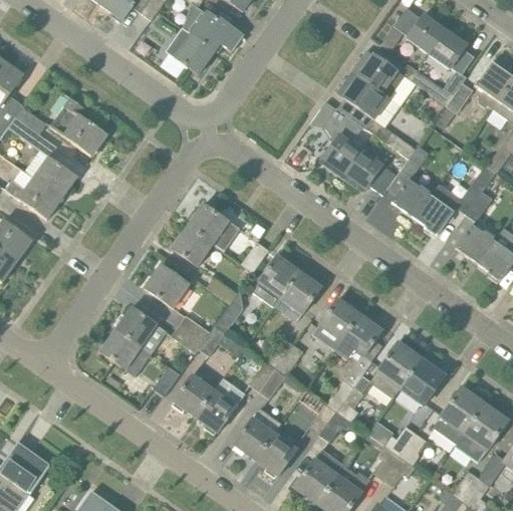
[(101,0),(99,3),(123,19),(121,21),(122,22),(134,6),(142,12),(151,0),(101,0)]
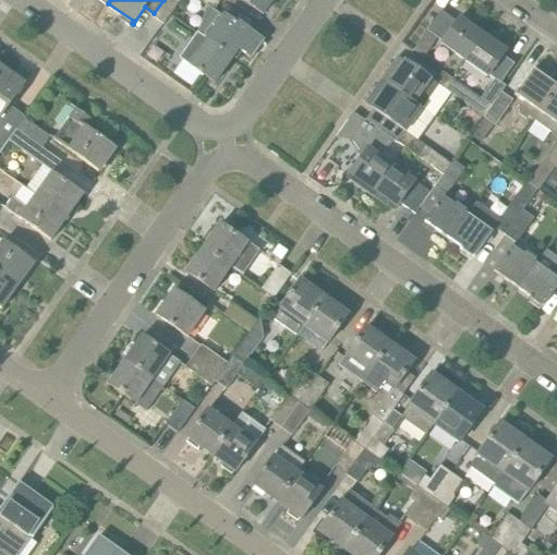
[(167,23),(183,0),(164,0),(154,13),(167,23)]
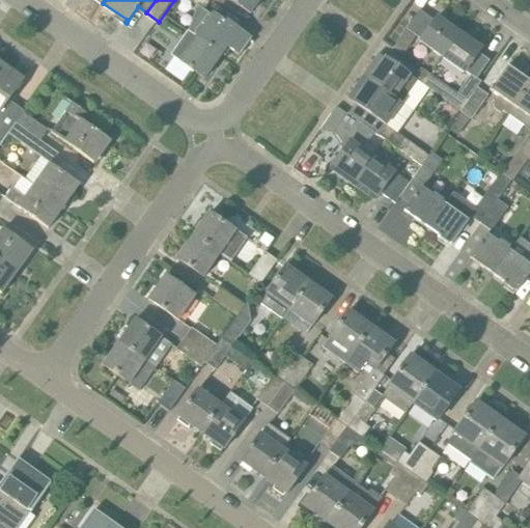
[(192,0),(204,8),(210,0),(192,0)]
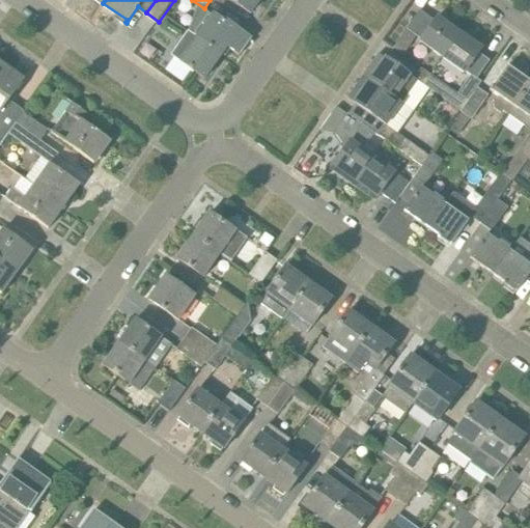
[(235,0),(251,11),(258,0),(235,0)]
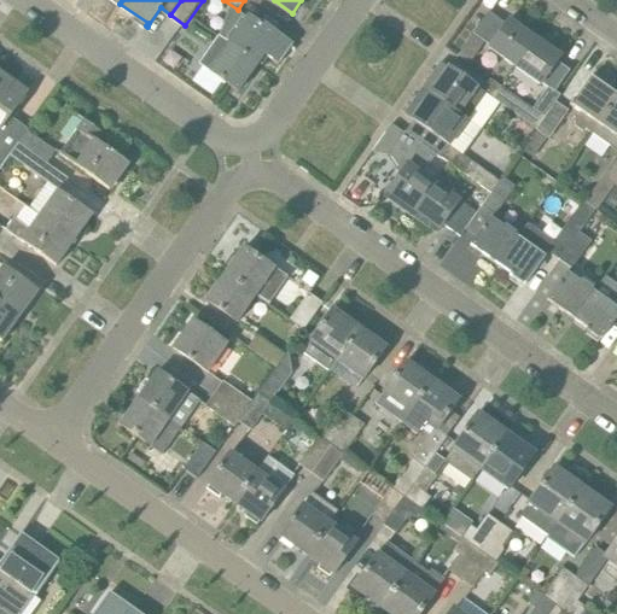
[(250,15),(249,17),(231,41),(231,42),(258,62),(265,52),(278,62),(291,46),(295,48),(296,47),(250,15)]
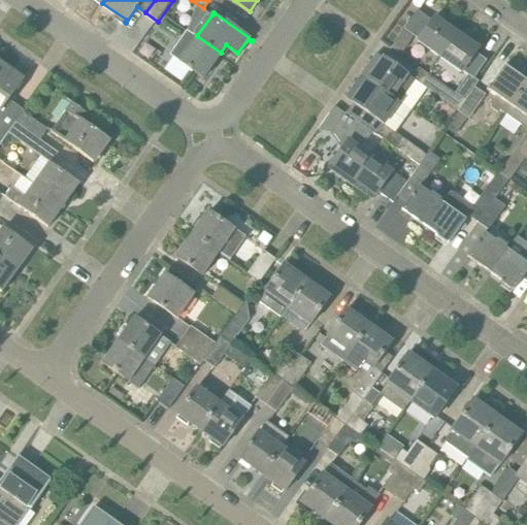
[(440,56),(457,31),(435,15),(418,39),(440,56)]
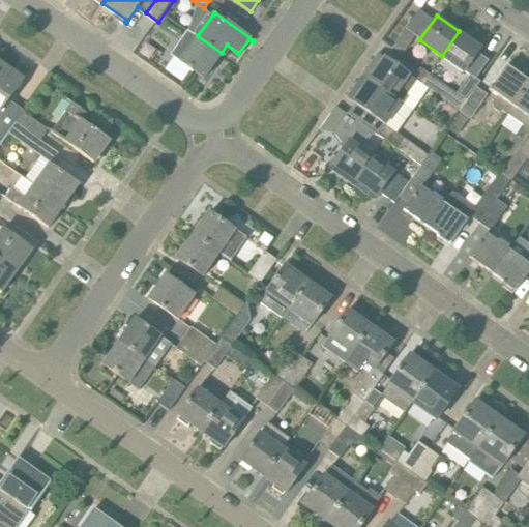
[(403,53),(417,33),(406,27),(392,46),(403,53)]
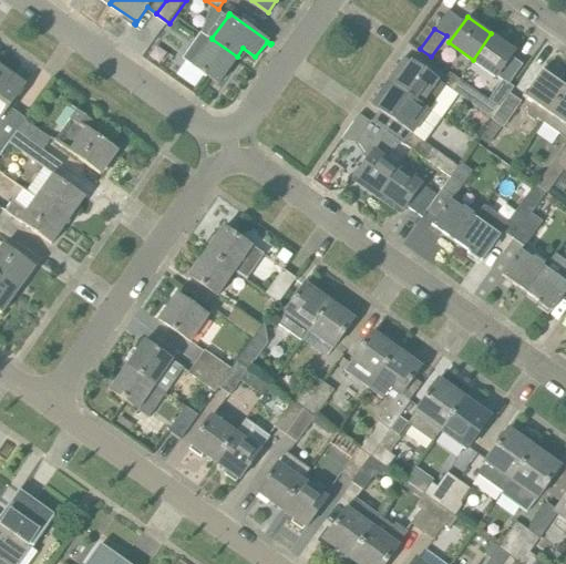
[(219,82),(237,57),(212,39),(212,38),(202,31),(184,55),(219,82)]
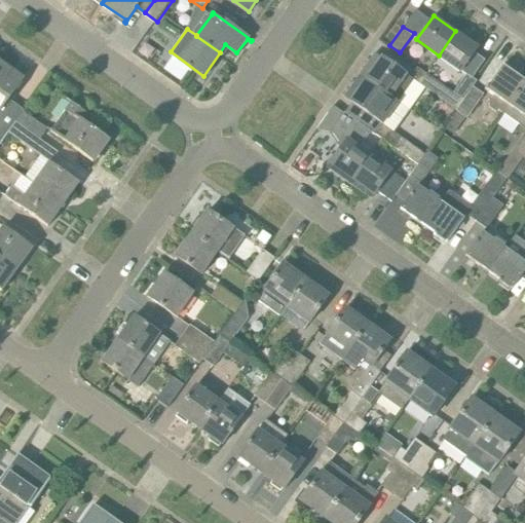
[(460,71),(477,46),(455,31),(439,55),(460,71)]
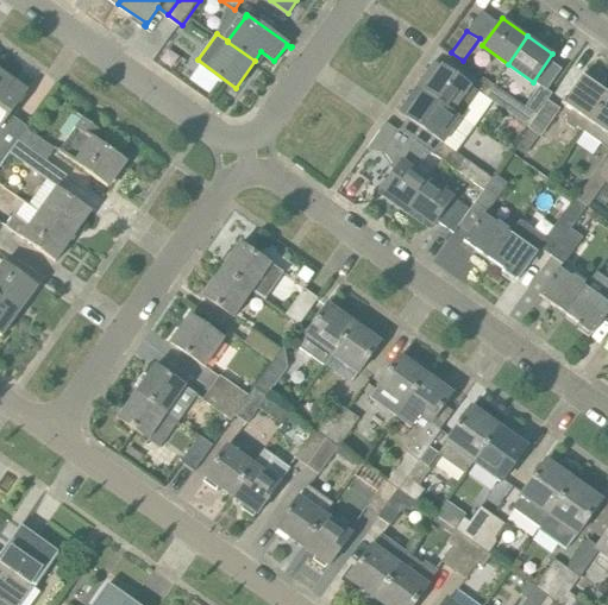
[(468,121),(474,112),(468,107),(478,92),(443,64),(425,90),(462,117),(468,121)]
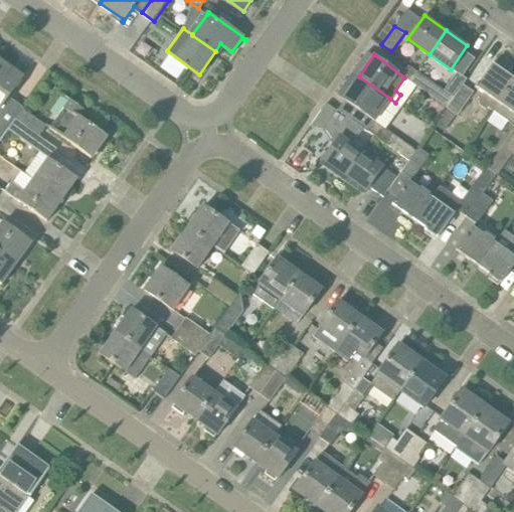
[(0,139),(8,128),(15,118),(23,108),(24,106),(9,96),(23,75),(3,60),(0,65),(0,139)]
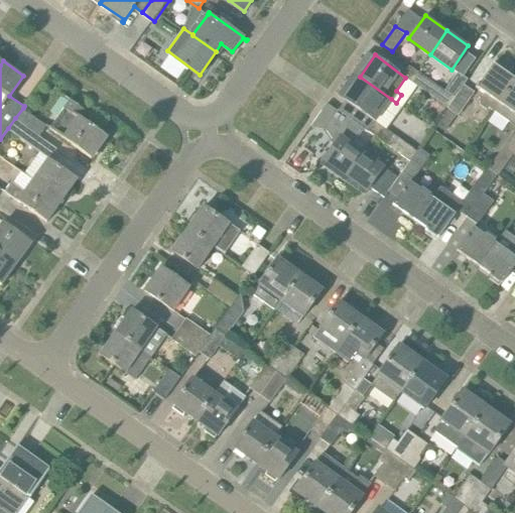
[(495,110),(514,81),(514,78),(493,62),(479,83),(478,83),(476,86),(485,92),(480,99),(481,104),(487,108),(488,106),(495,110)]
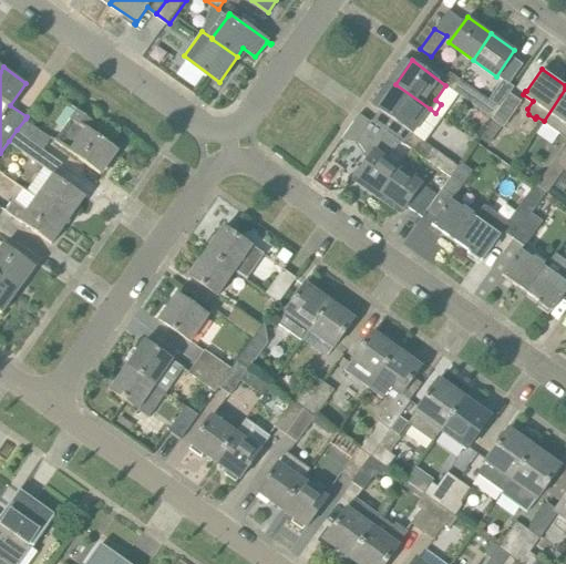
[(493,118),(500,106),(490,99),(453,72),(445,83),(493,118)]
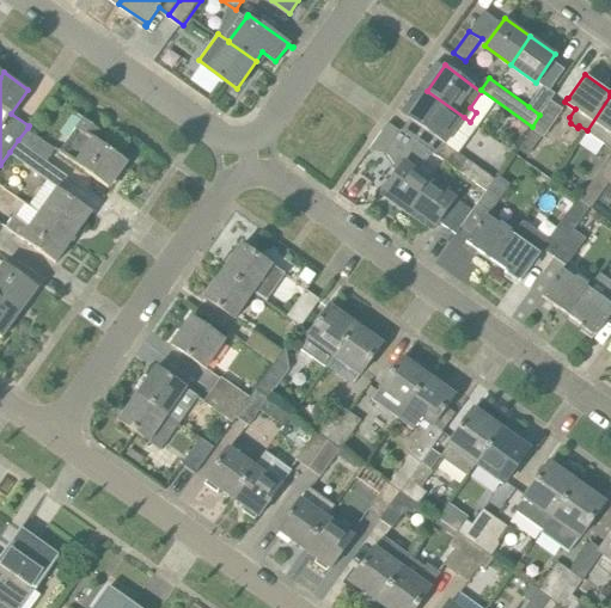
[(539,115),(551,98),(556,91),(544,84),(529,106),(539,115)]
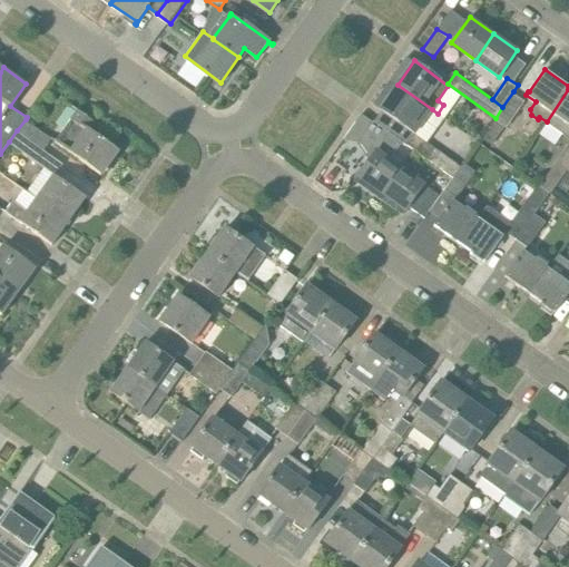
[(415,133),(432,109),(398,85),(381,108),(400,121),(400,123),(413,132),(415,133)]
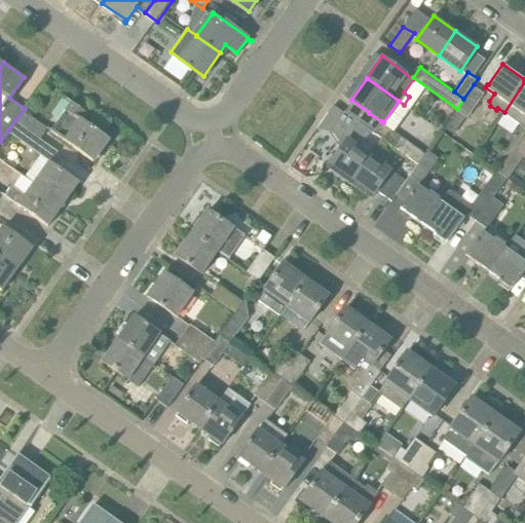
[(524,82),(504,112),(520,122),(524,116),(524,82)]
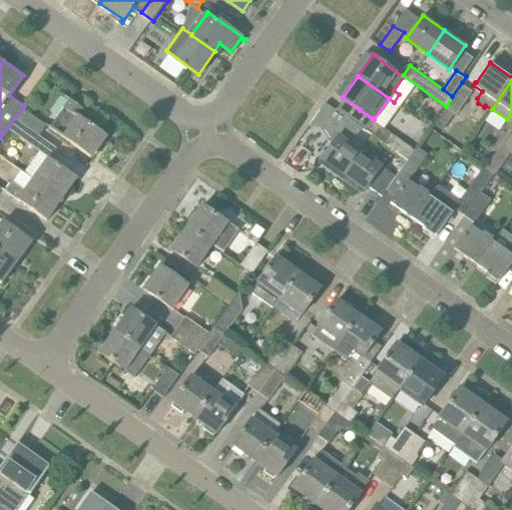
[(456,113),(458,110),(473,89),(462,82),(452,96),(446,106),(456,113)]
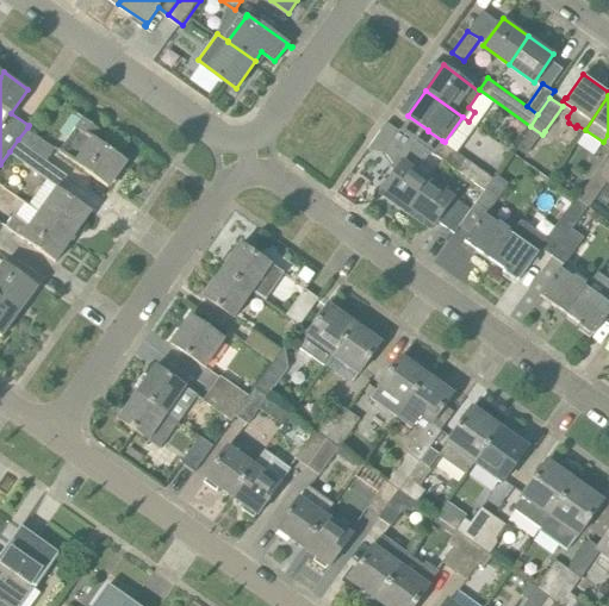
[(100,131),(101,129),(82,116),(72,131),(73,131),(62,149),(75,158),(74,161),(107,185),(126,160),(95,137),(99,130),(100,131)]
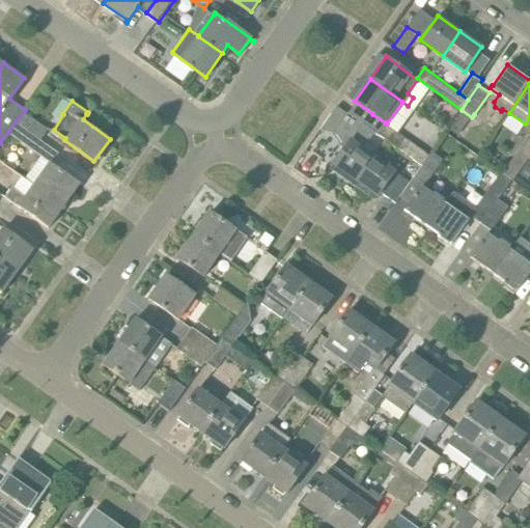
[(40,139),(49,128),(24,111),(16,121),(40,139)]
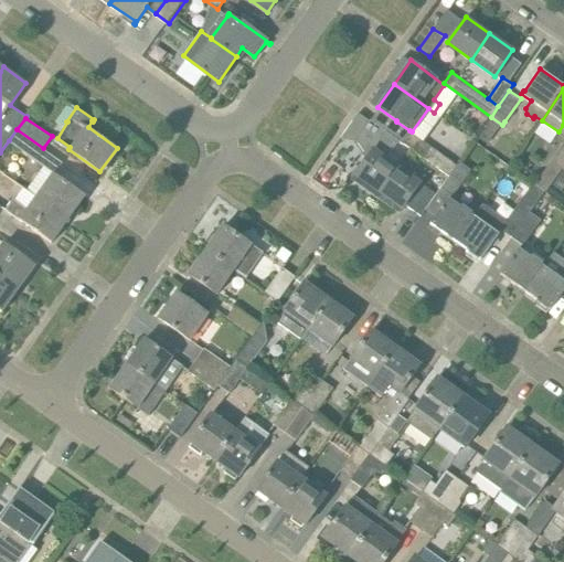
[(403,159),(402,158),(397,163),(387,156),(400,139),(370,118),(355,138),(372,150),(354,173),(360,178),(362,179),(361,182),(376,194),(403,159)]
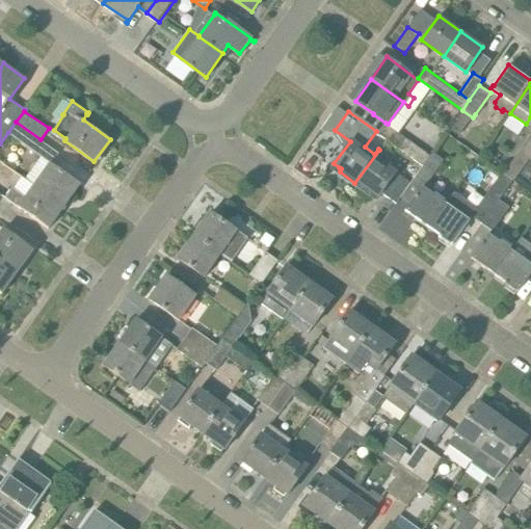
[(33,150),(41,139),(16,122),(8,132),(33,150)]
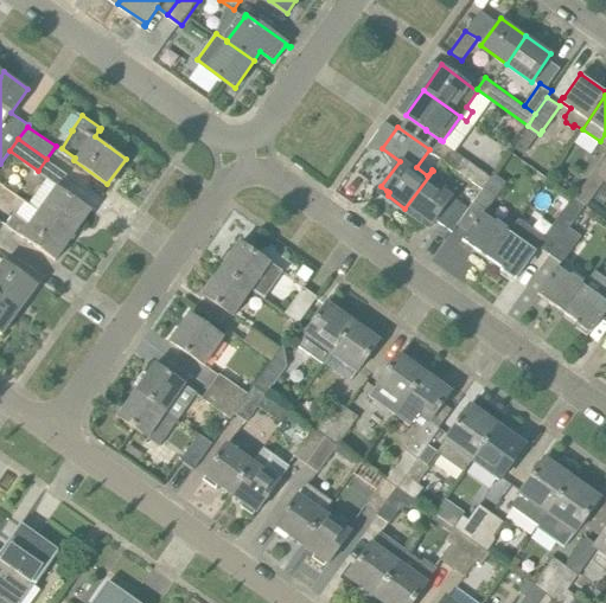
[(433,152),(484,186),(491,175),(442,141),(440,140),(433,152)]
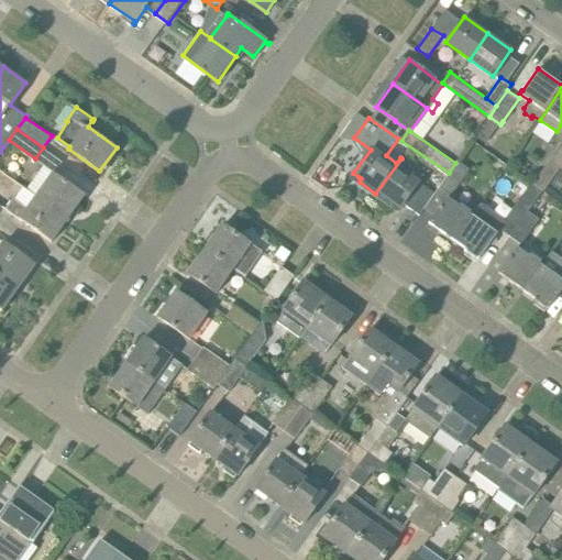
[(531,180),(531,182),(543,189),(544,190),(561,166),(561,140),(533,182),(531,180)]
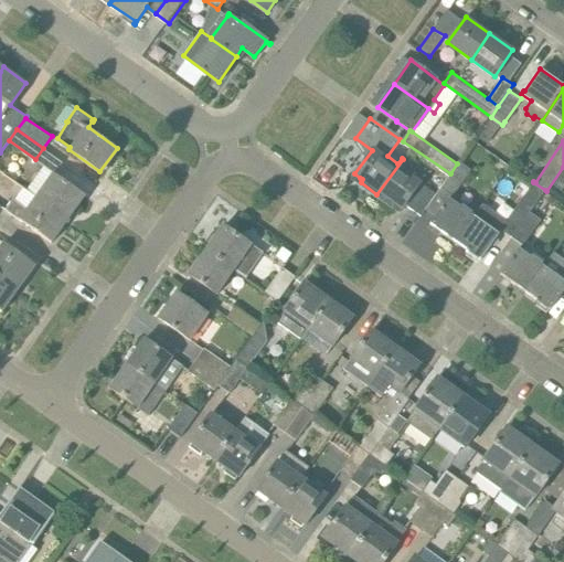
[(402,208),(405,203),(419,214),(436,191),(426,184),(421,181),(412,175),(416,168),(403,159),(376,194),(393,207),(395,203),(397,204),(402,208)]
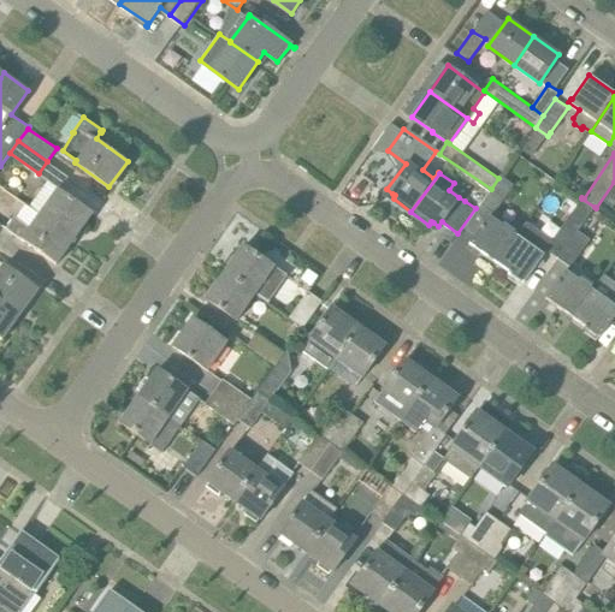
[(495,212),(514,184),(502,174),(498,178),(491,189),(482,202),(495,212)]
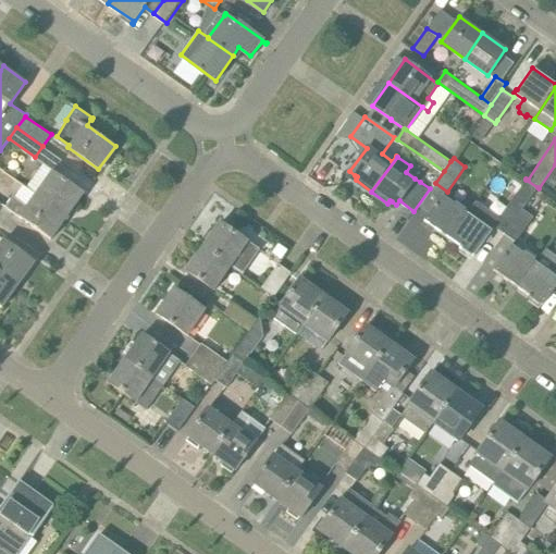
[(83,193),(84,192),(52,169),(35,193),(65,214),(82,192),(83,193)]
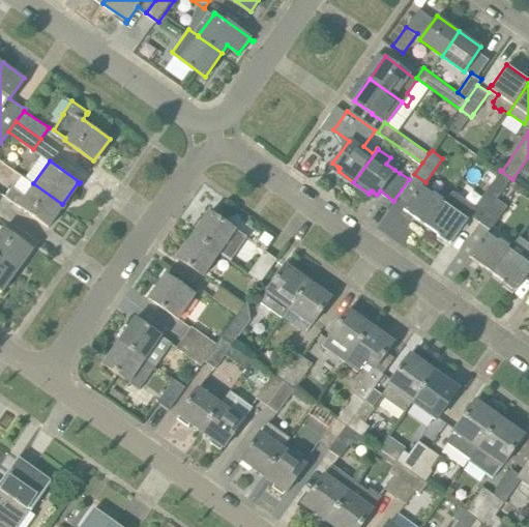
[(480,222),(497,197),(511,178),(500,171),(475,206),(453,191),(428,226),(438,233),(437,234),(440,235),(441,235),(450,242),(471,214),(480,222)]
